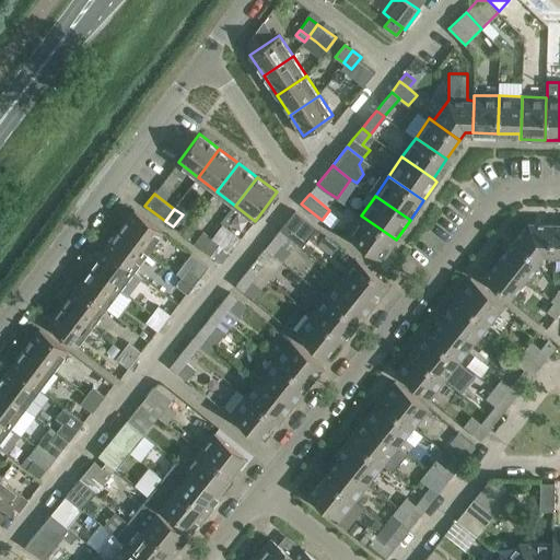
[(135,210),(120,230),(149,251),(163,232),(135,210)]
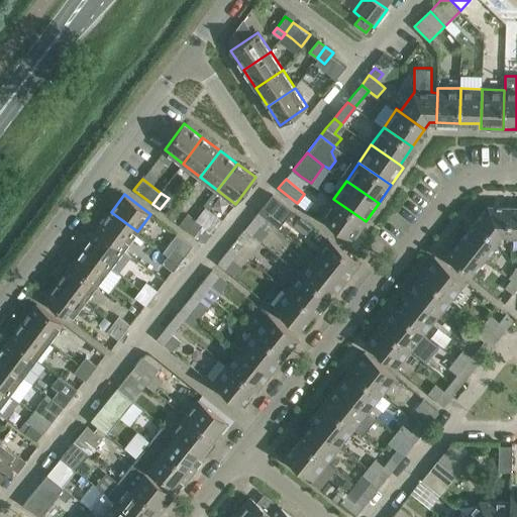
[(273,194),(260,211),(275,224),(279,227),(293,210),(289,207),(273,194)]
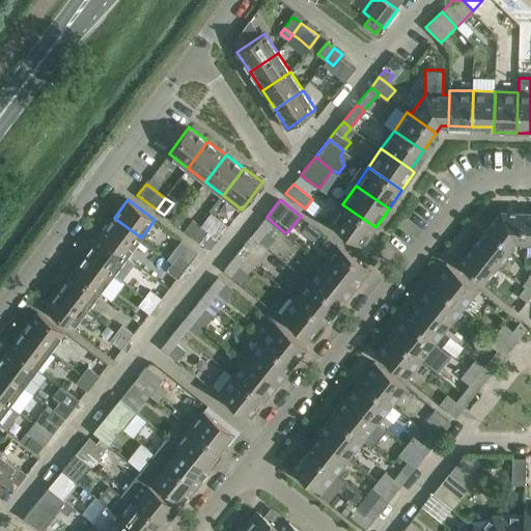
[(375,227),(342,204),(329,223),(362,246),(375,227)]
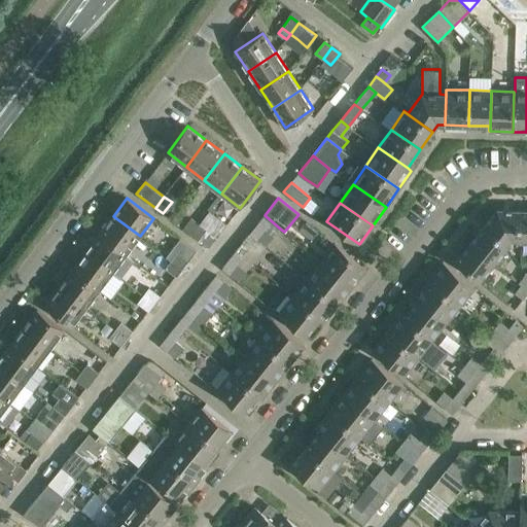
[(497,210),(484,227),(507,246),(512,241),(518,241),(519,210),(497,210)]
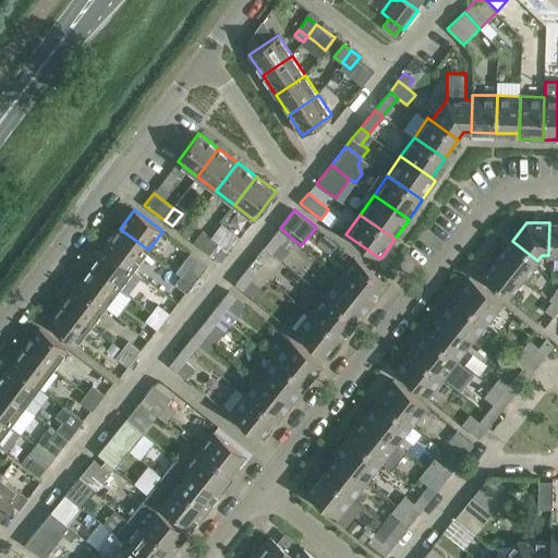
[(557,222),(549,222),(548,255),(557,255),(557,222)]
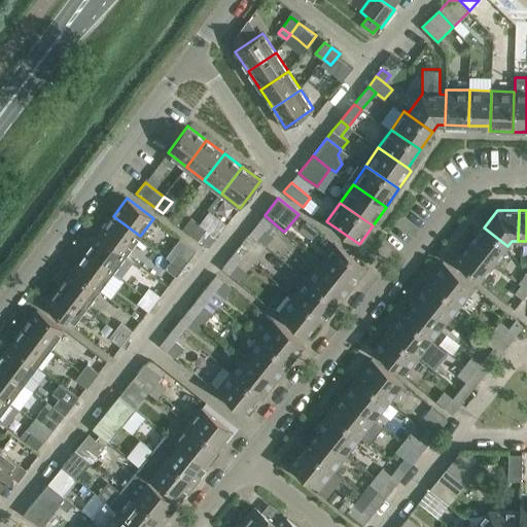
[(200,223),(190,235),(199,240),(208,247),(217,237),(226,224),(209,211),(200,223)]
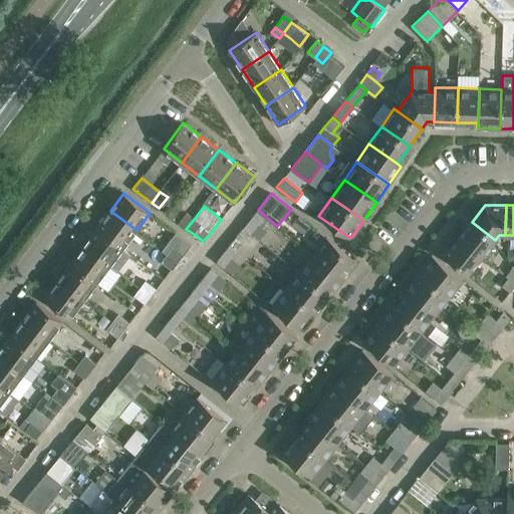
[(258,210),(244,227),(260,239),(273,223),(258,210)]
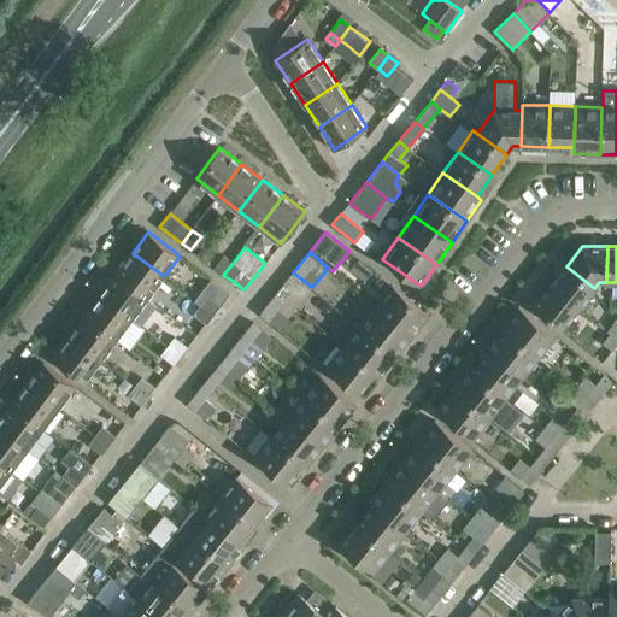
[(133,253),(117,274),(148,298),(164,276),(133,253)]
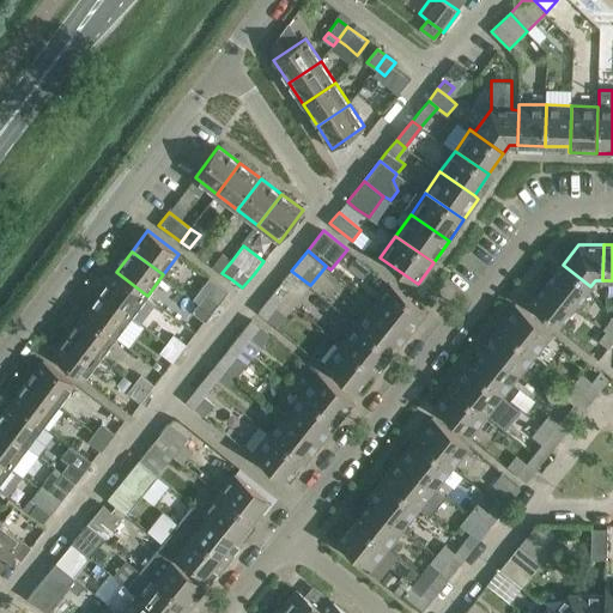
[(213,266),(222,273),(232,260),(223,253),(213,266)]
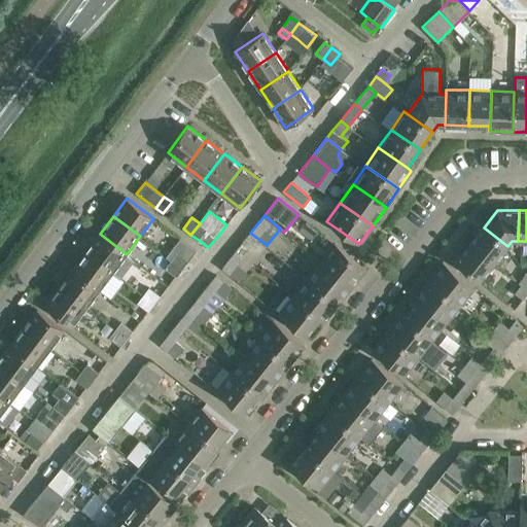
[(484,227),(469,244),(493,264),(507,246),(484,227)]
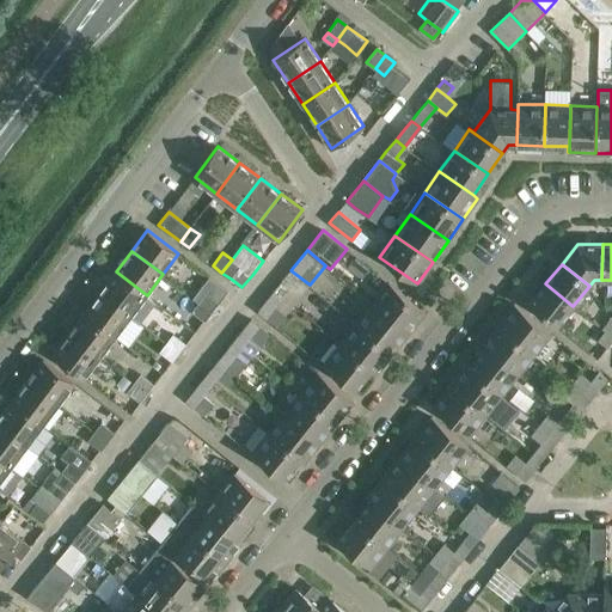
[(291,270),(274,291),(283,298),(291,288),(300,297),(310,285),(291,270)]
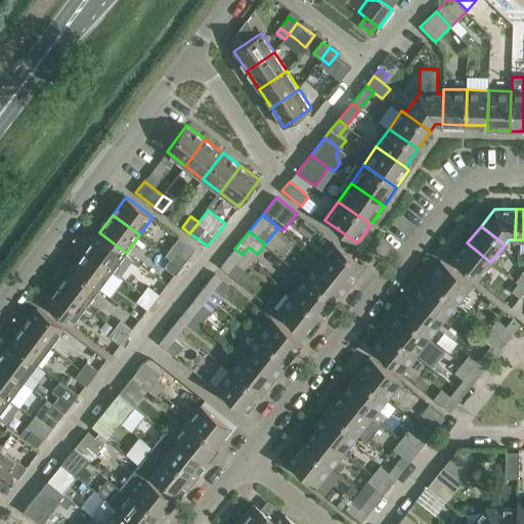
[(99,232),(86,250),(113,270),(126,253),(99,232)]
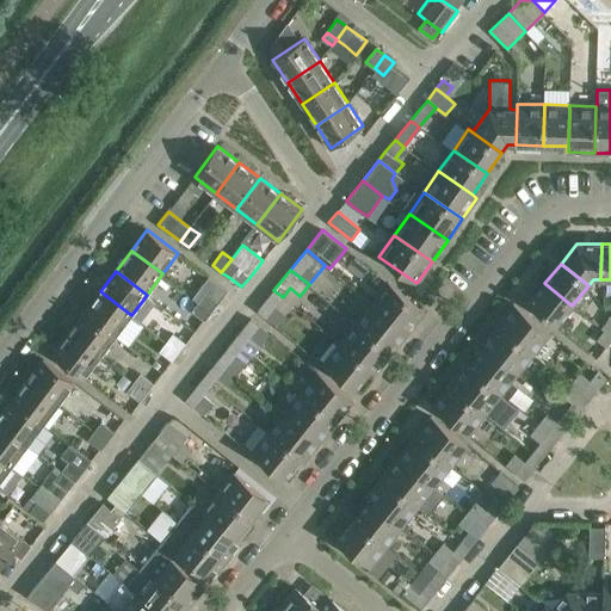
[(208,276),(192,297),(198,302),(211,312),(218,303),(228,290),(208,276)]
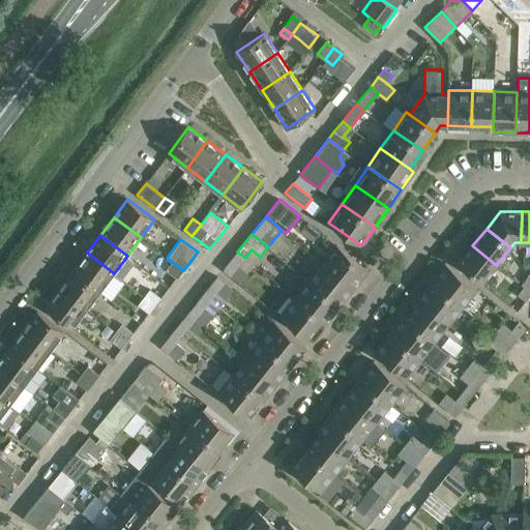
[(337,244),(323,263),(354,288),(369,269),(337,244)]
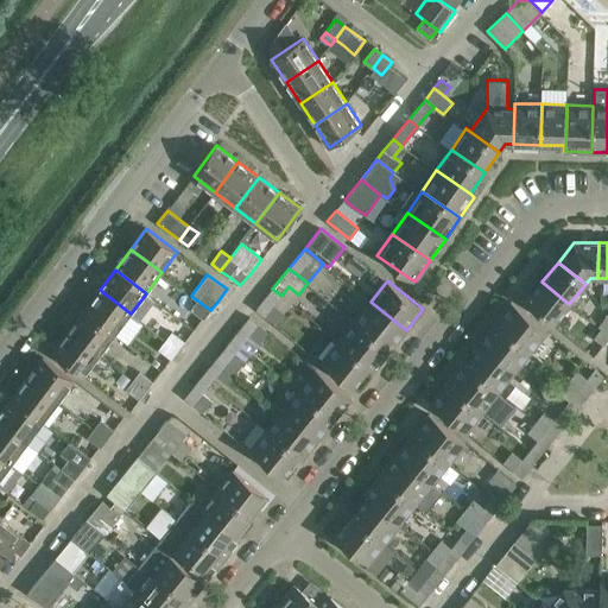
[(569,304),(542,282),(526,302),(553,324),(569,304)]
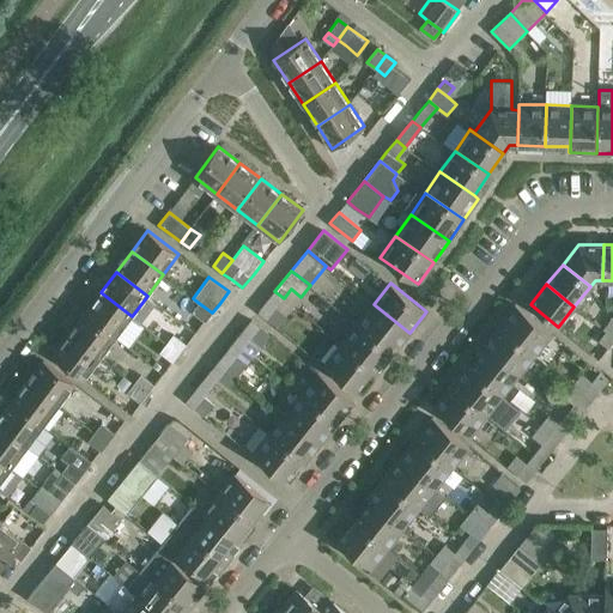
[(284,298),(274,291),(267,299),(259,311),(277,327),(286,315),(275,307),(284,298)]
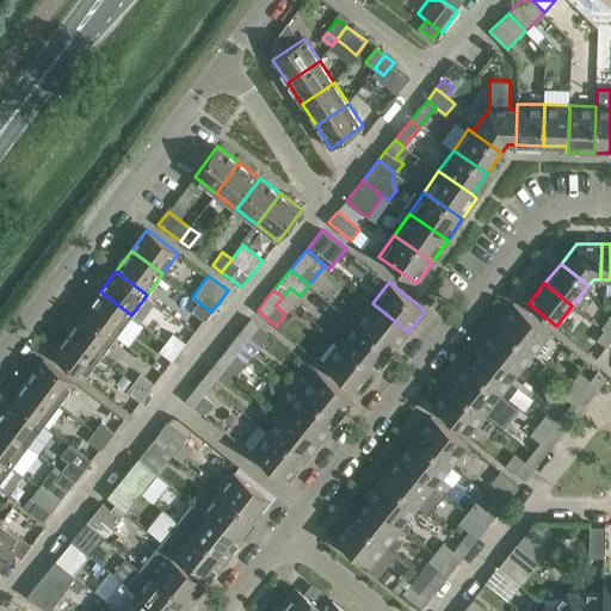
[(100,291),(84,312),(116,335),(131,315),(100,291)]
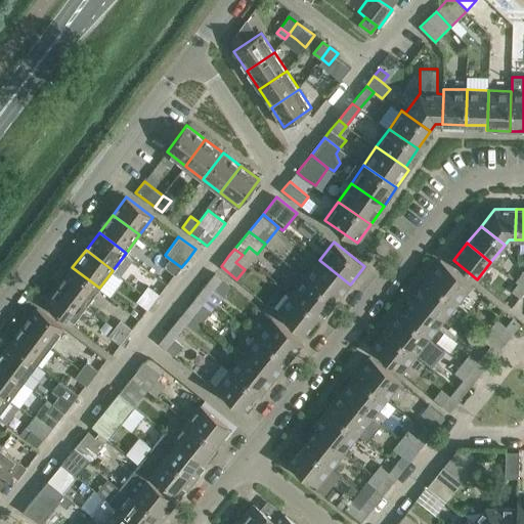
[(170,259),(165,266),(176,275),(181,267),(170,259)]
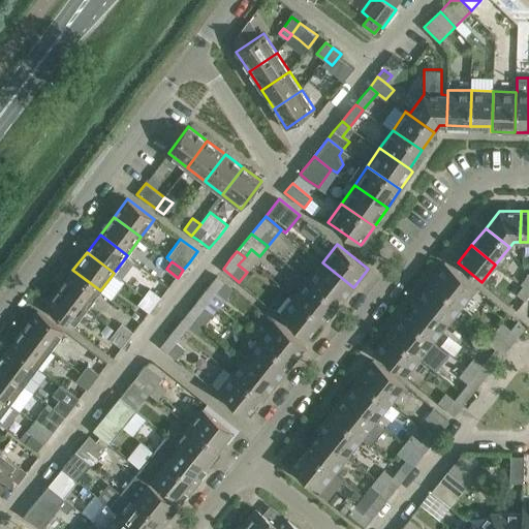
[(322,262),(308,279),(339,305),(353,287),(322,262)]
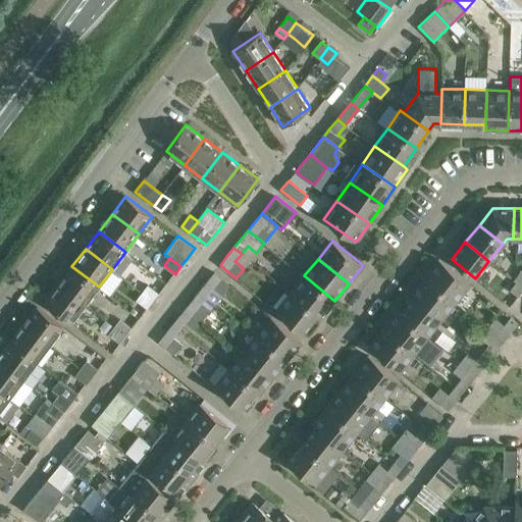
[(439,259),(425,276),(456,302),(470,283),(439,259)]
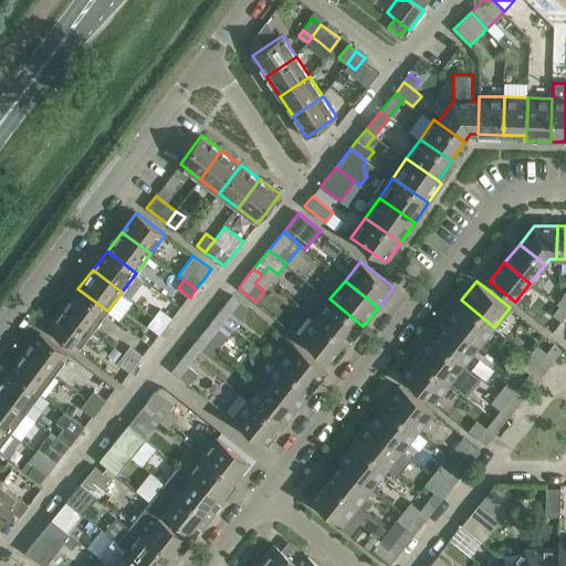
[(77,289),(63,308),(93,329),(107,311),(77,289)]
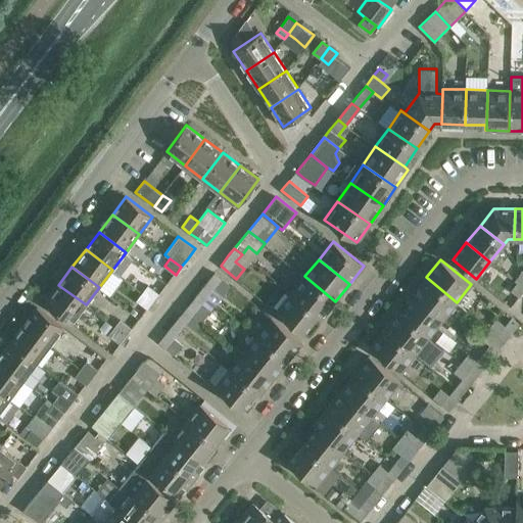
[(206,282),(201,289),(208,295),(215,288),(223,295),(231,285),(215,273),(207,282),(206,282)]
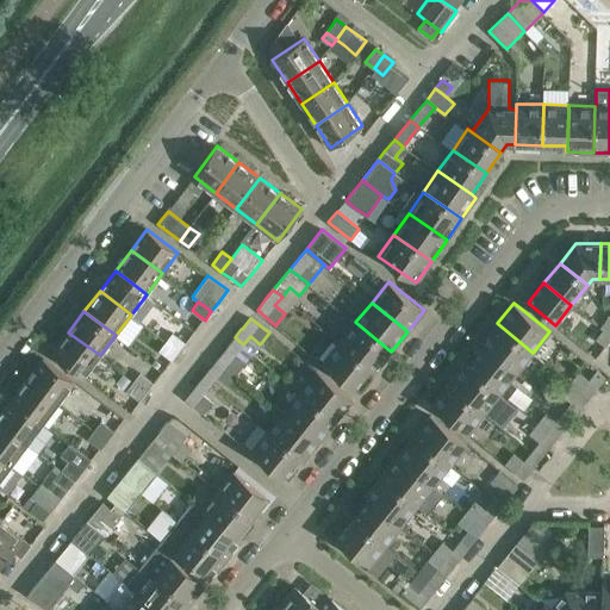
[(355,322),(338,342),(371,368),(369,368),(374,372),(391,352),(355,322)]
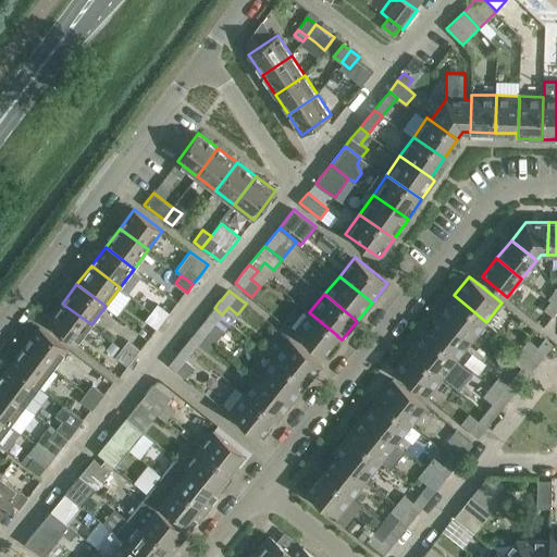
[(454,295),(438,313),(472,341),(486,322),(454,295)]
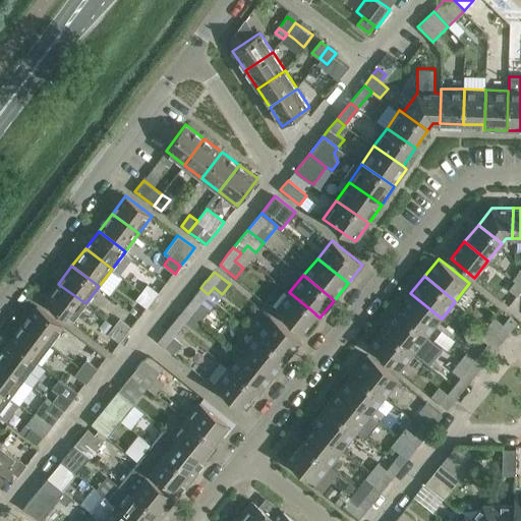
[(520,290),(520,286),(516,282),(510,289),(517,295),(520,290)]
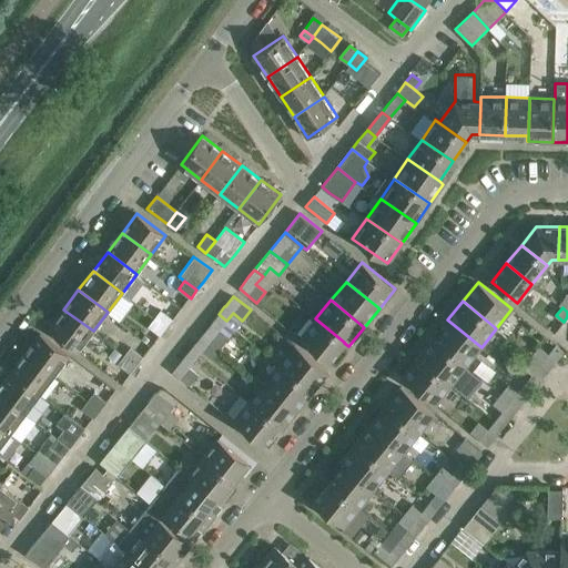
[(93,331),(63,310),(49,330),(78,351),(93,331)]
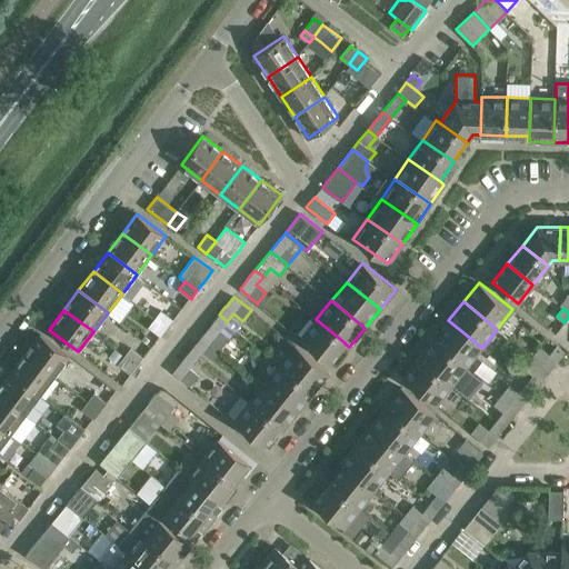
[(161,310),(155,318),(167,328),(173,319),(161,310)]
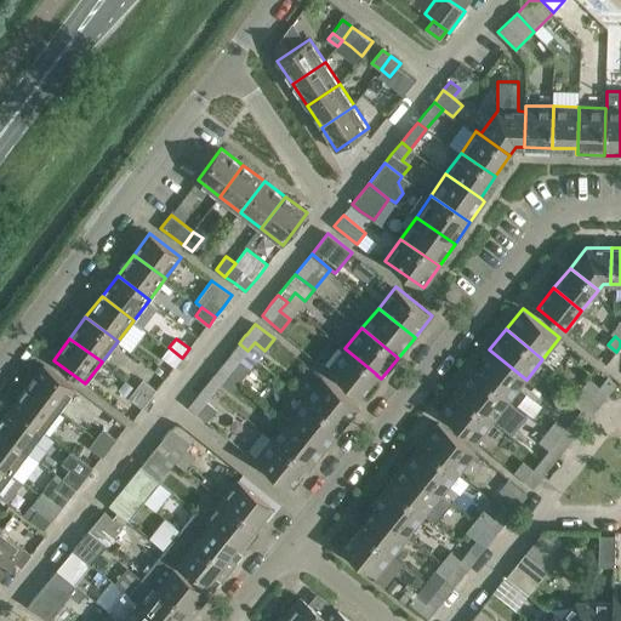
[(239,343),(222,365),(240,380),(250,369),(240,360),(248,351),(239,343)]
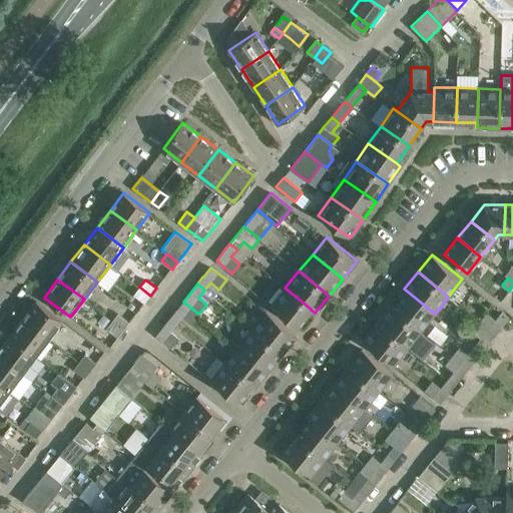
[(150,296),(139,287),(134,295),(128,290),(121,300),(137,312),(144,303),(145,303),(150,296)]
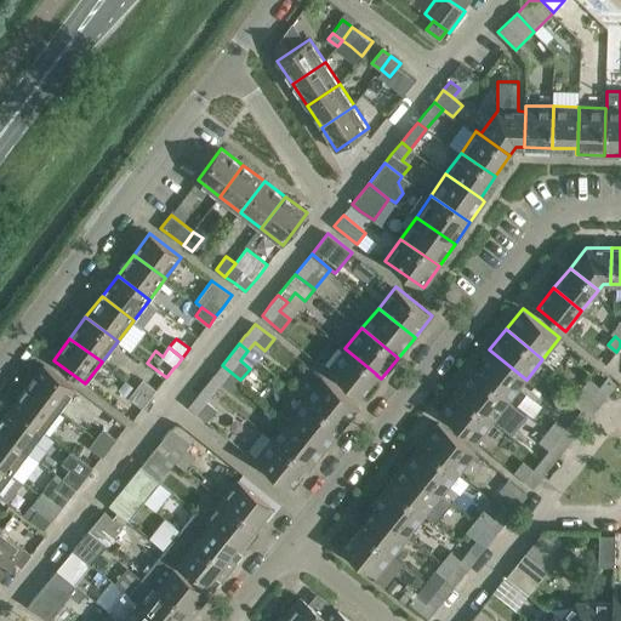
[(377,375),(345,348),(328,370),(360,396),(376,375),(377,375)]
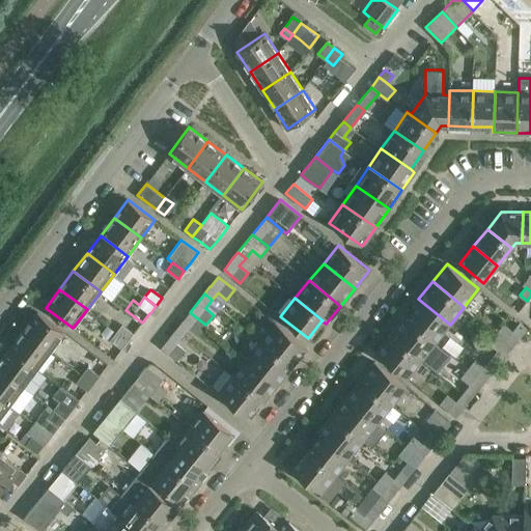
[(404,315),(403,316),(436,342),(450,325),(418,299),(417,300),(421,303),(409,318),(404,315)]
